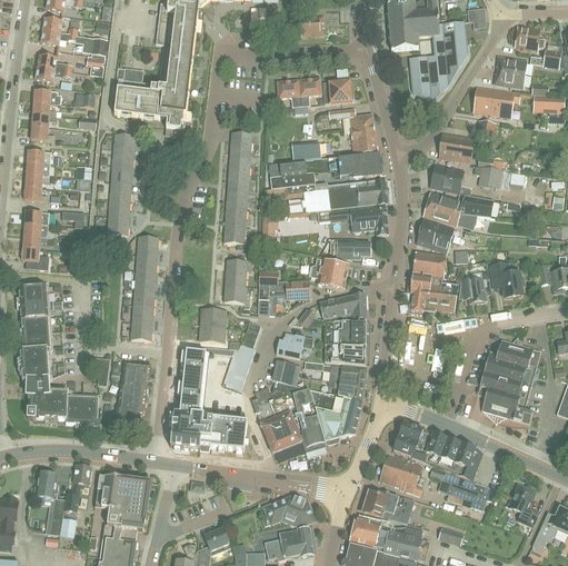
[(47,0),(46,8),(62,11),(65,0),(47,0)]
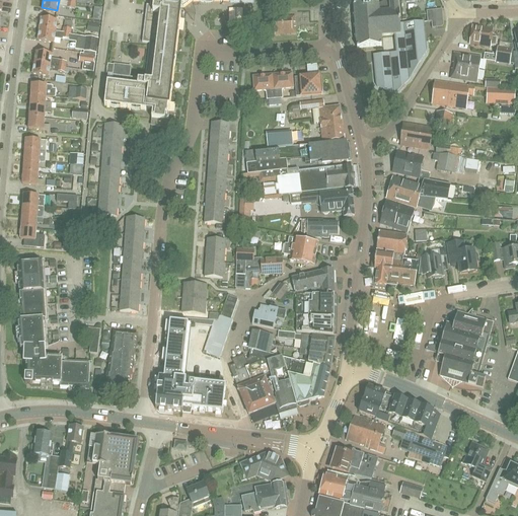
[(149,0),(149,2),(146,2),(141,40),(149,40),(144,76),(112,72),(111,80),(106,79),(103,103),(151,108),(150,117),(156,118),(155,124),(171,126),(173,112),(166,112),(176,28),(174,28),(177,6),(182,7),(185,10),(189,15),(190,15),(190,14),(194,11),(193,9),(188,2),(188,0),(149,0)]
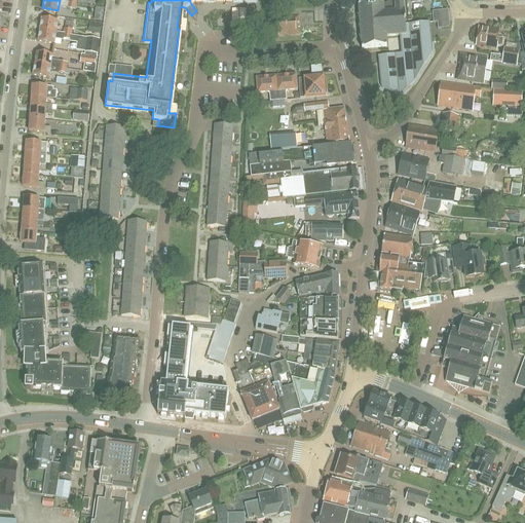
[(403,8),(402,0),(385,0),(384,1),(382,1),(382,0),(370,0),(358,1),(359,12),(357,12),(357,13),(359,13),(359,23),(358,23),(358,25),(360,24),(360,34),(358,34),(359,35),(360,35),(361,46),(385,44),(384,34),(398,33),(400,50),(377,53),(377,54),(380,54),(380,59),(377,59),(380,83),(380,84),(380,85),(381,85),(382,86),(385,86),(395,92),(397,94),(400,94),(402,91),(414,78),(422,61),(424,63),(430,50),(432,49),(432,46),(428,20),(404,22),(403,8)]
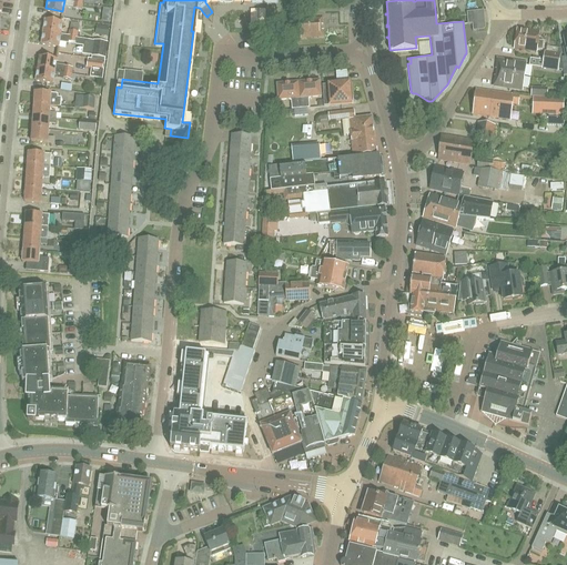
[(466,22),(471,22),(472,29),(482,28),(484,27),(484,26),(484,24),(483,8),(465,10),(466,22)]
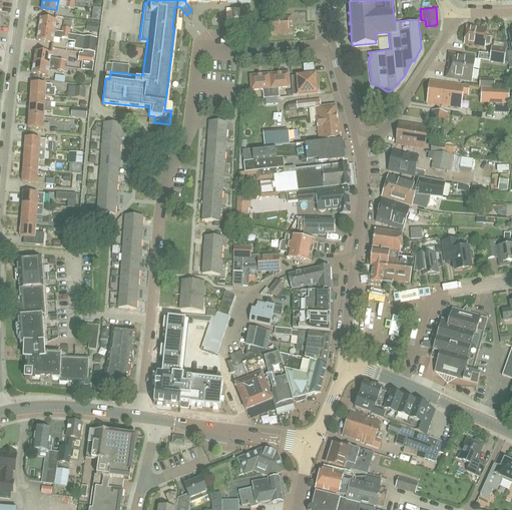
[(271,32),(291,31),(291,13),(270,14),(271,32)]
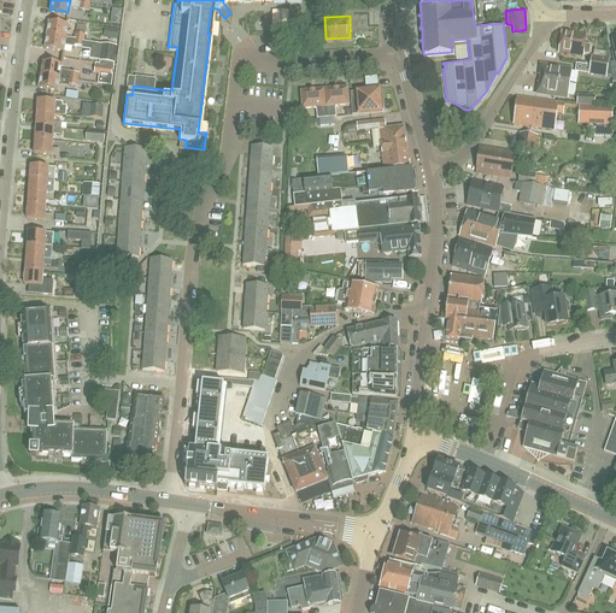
[(64,35),(66,22),(47,18),(46,33),(64,35)]
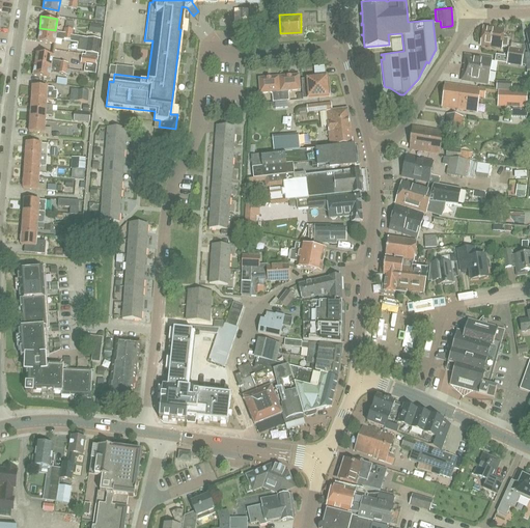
[(88,29),(100,31),(101,23),(89,21),(88,29)]
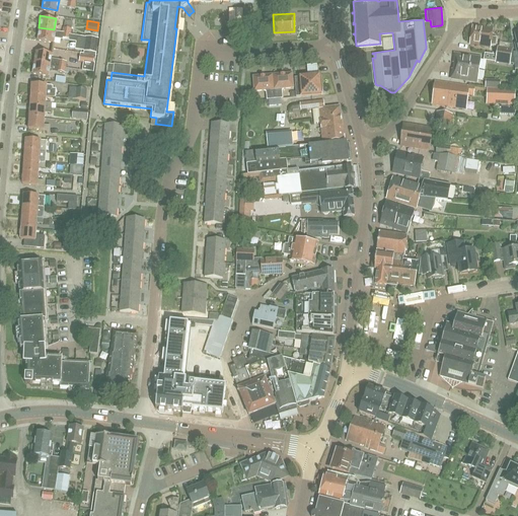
[(495,44),(496,35),(491,34),(492,26),(471,24),(468,42),(489,45),(489,43),(495,44)]
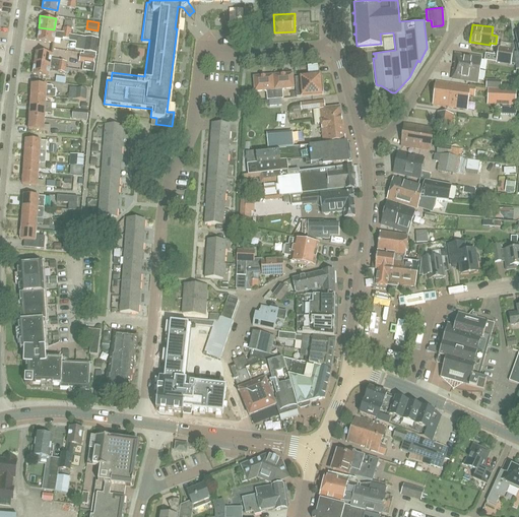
[(53,41),(54,29),(39,27),(37,39),(53,41)]
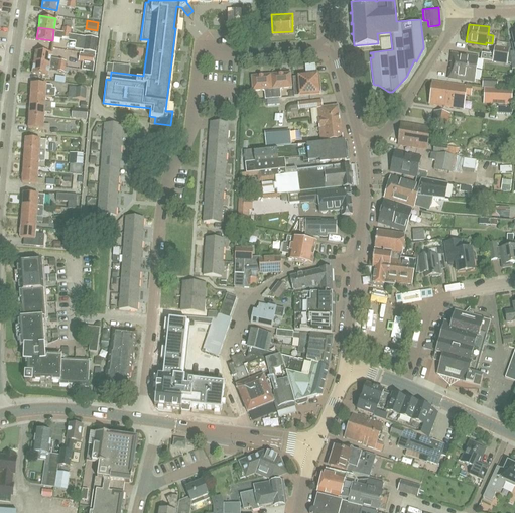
[(95,50),(98,36),(84,34),(82,48),(95,50)]
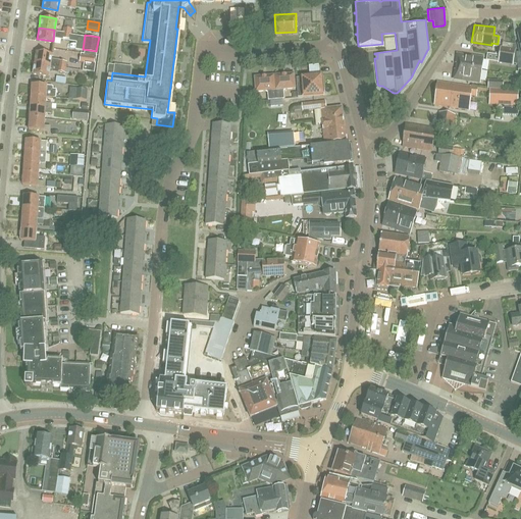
[(512,55),(514,47),(500,45),(498,52),(512,55)]
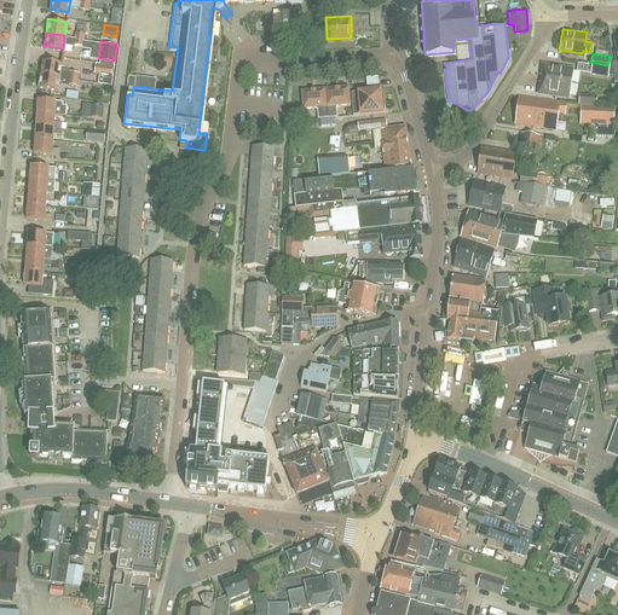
[(78,77),(79,71),(69,70),(69,69),(59,68),(61,62),(41,58),(40,73),(78,77)]
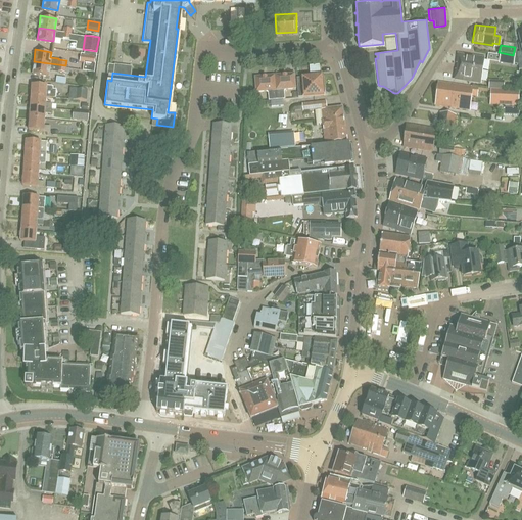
[(481,67),(483,56),(457,52),(455,64),(481,67)]
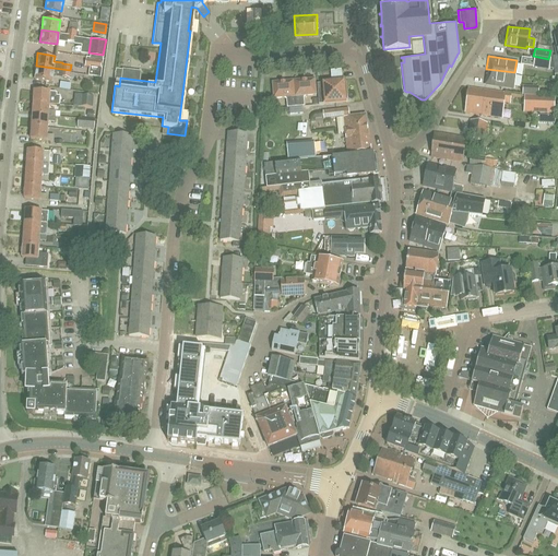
[(547,67),(548,59),(533,56),(532,63),(547,67)]
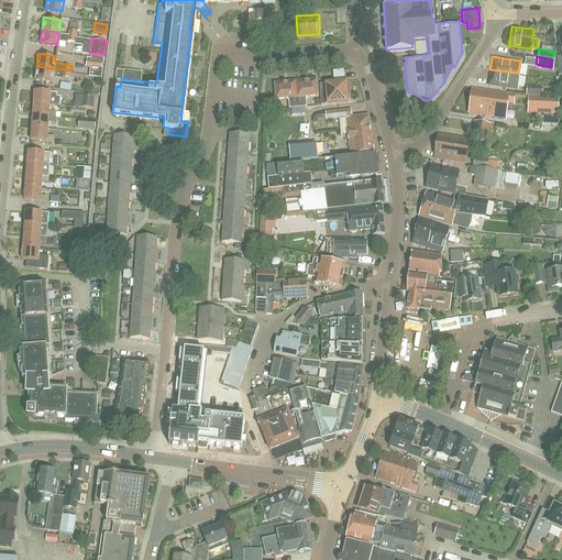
[(100,67),(102,59),(86,57),(85,65),(100,67)]
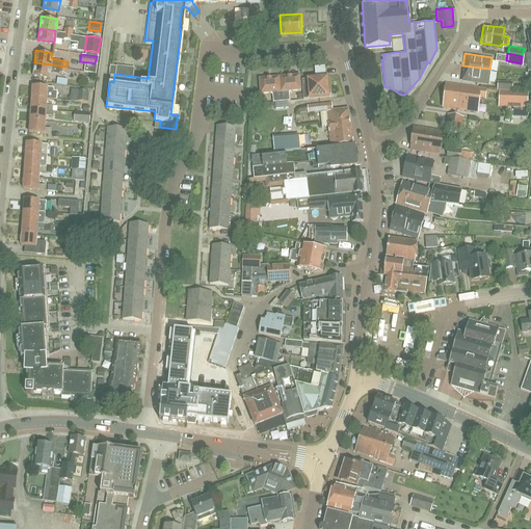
[(65,72),(67,67),(34,62),(32,74),(49,76),(50,70),(65,72)]
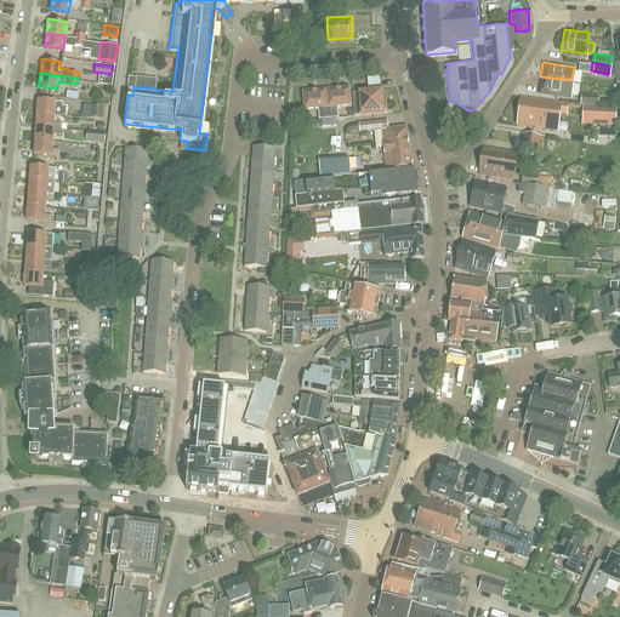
[(569,95),(572,80),(540,76),(538,91),(569,95)]
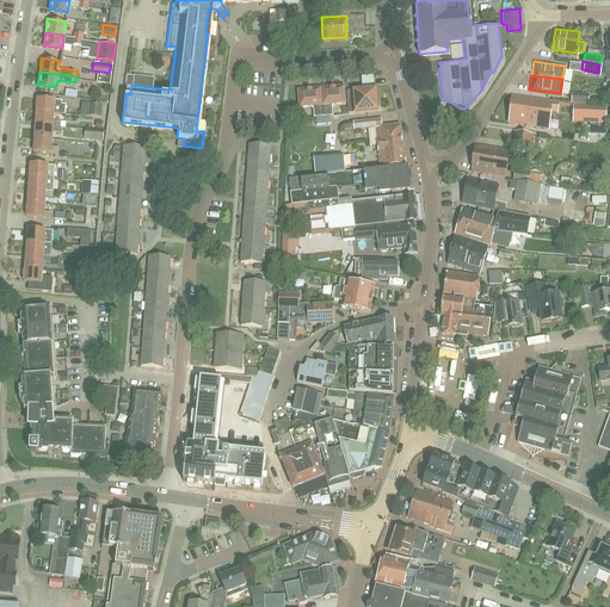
[(347,111),(377,109),(375,85),(370,85),(370,81),(362,81),(363,86),(352,87),(352,91),(346,91),(346,97),(347,111)]
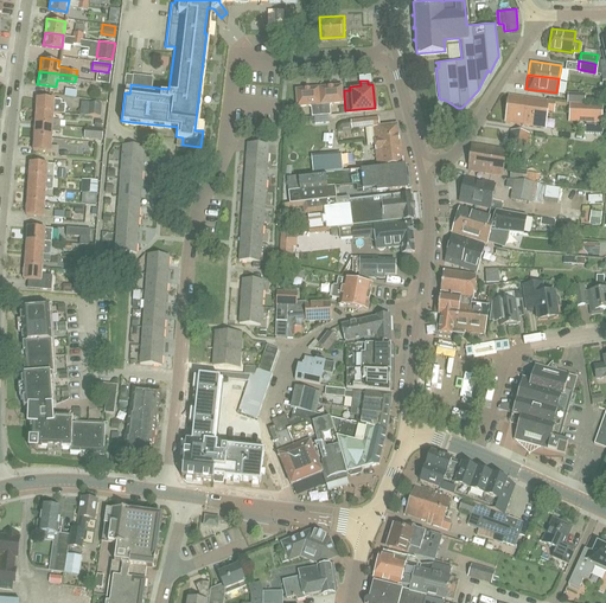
[(326,113),(330,113),(329,103),(331,100),(342,100),(340,83),(318,84),(320,113),(326,113)]
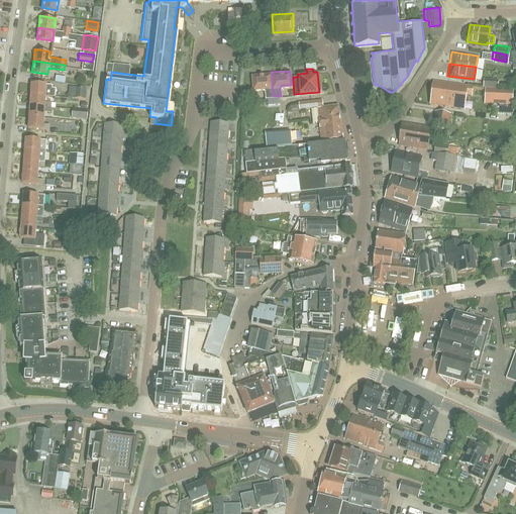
[(273,96),(271,72),(251,74),(252,88),(262,87),(264,89),(265,97),(267,97),(273,96)]
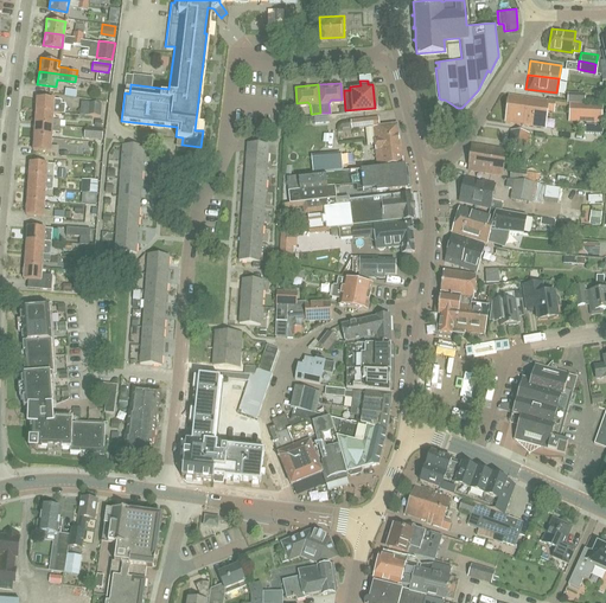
[(553,110),(554,100),(546,98),(546,97),(525,95),(508,92),(505,106),(543,111),(543,109),(553,110)]
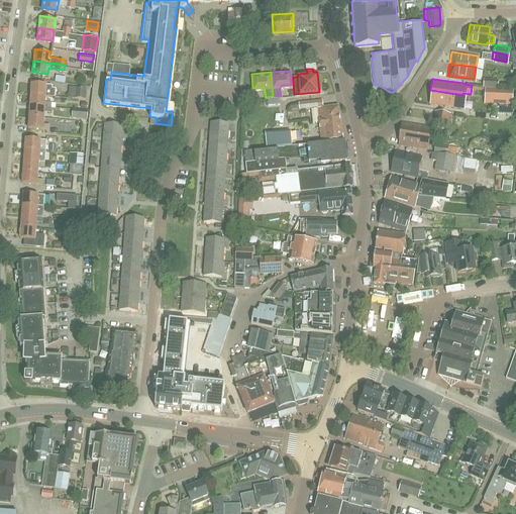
[(55,94),(55,86),(52,86),(52,85),(50,83),(31,82),(30,93),(44,94),(55,94)]
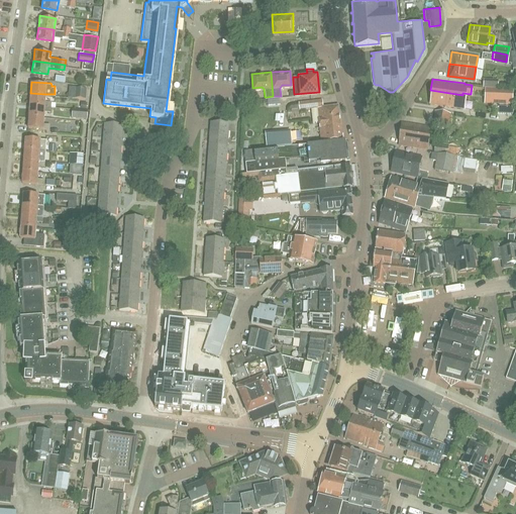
[(85,97),(86,87),(75,85),(73,96),(85,97)]
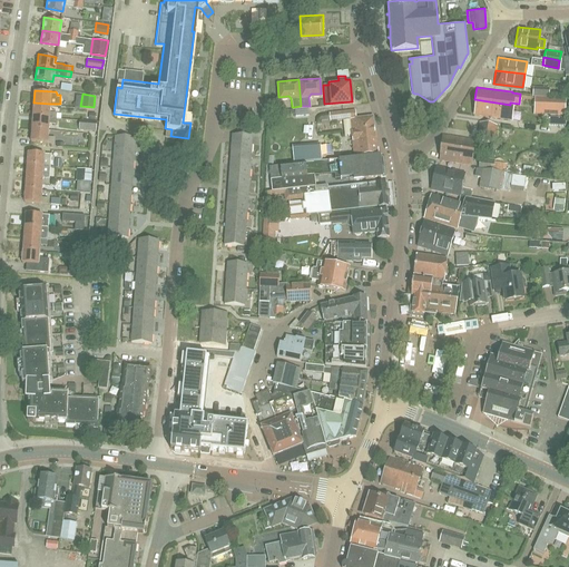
[(557,114),(558,96),(549,96),(548,113),(557,114)]
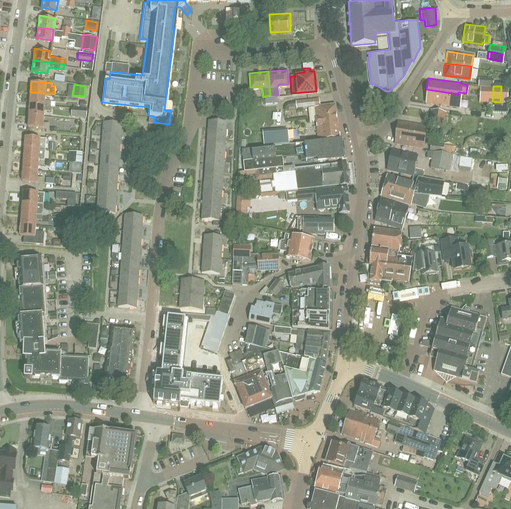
[(457,105),(458,94),(426,89),(425,101),(457,105)]
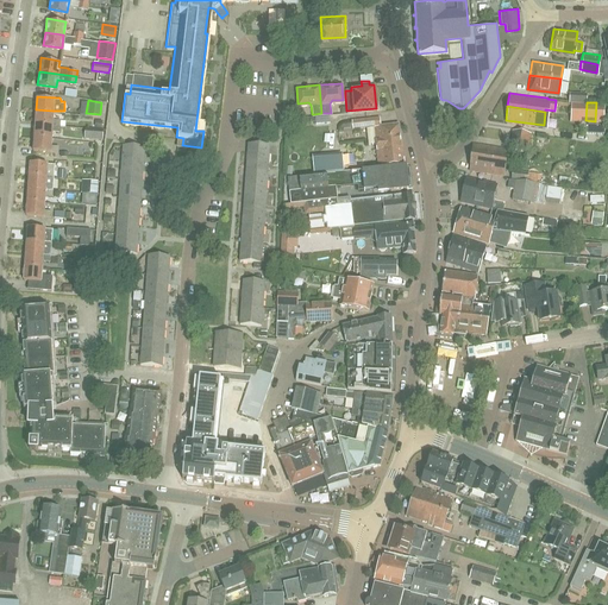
[(60,124),(60,118),(52,118),(52,111),(36,109),(35,123),(60,124)]
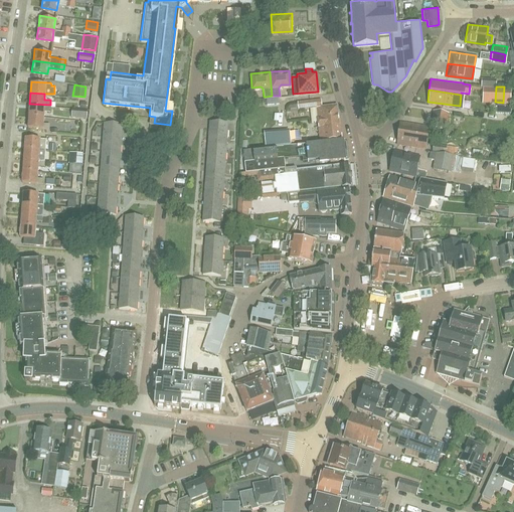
[(321,106),(320,97),(308,99),(297,100),(297,102),(297,107),(309,106),(309,107),(311,121),(317,120),(318,125),(338,123),(336,104),(321,106)]
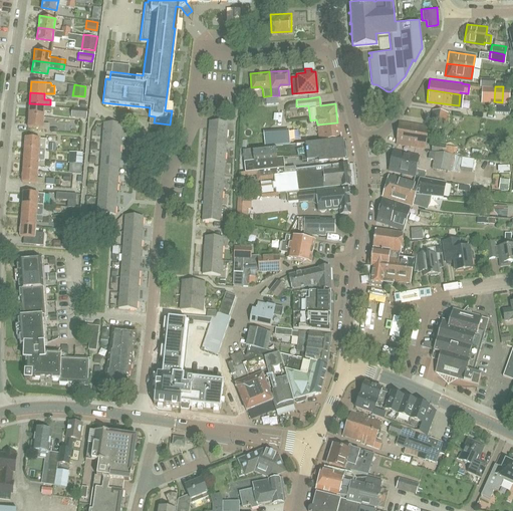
[(289,110),(289,107),(296,106),(296,101),(288,101),(288,102),(287,102),(286,102),(286,103),(285,103),(285,104),(284,105),(284,106),(284,107),(284,108),(284,110),(289,110)]
